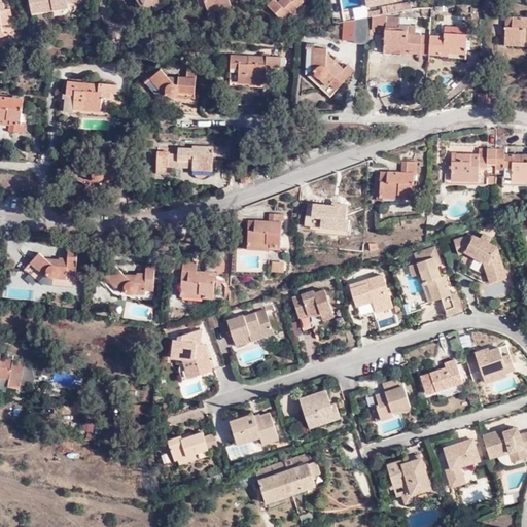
[(69,7),(68,3),(67,0),(30,0),(32,7),(54,5),(54,9),(69,7)]
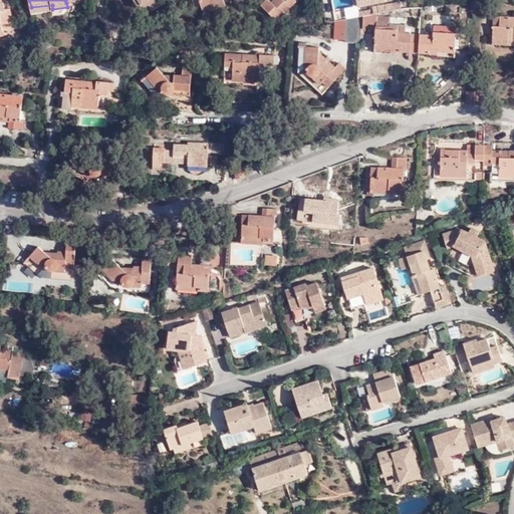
[(136,0),(141,9),(156,0),(136,0)]
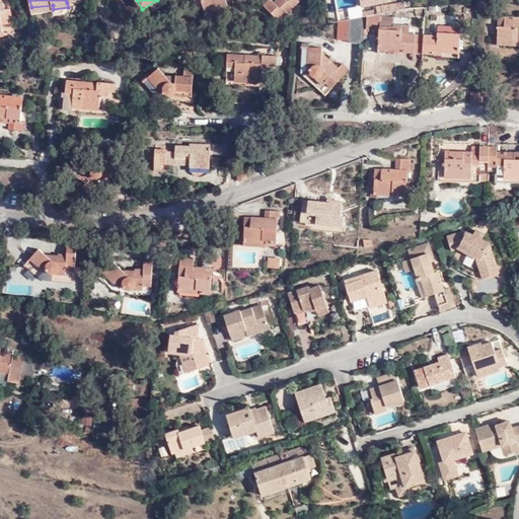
[(226,0),(202,0),(204,5),(206,11),(228,5),(226,0)]
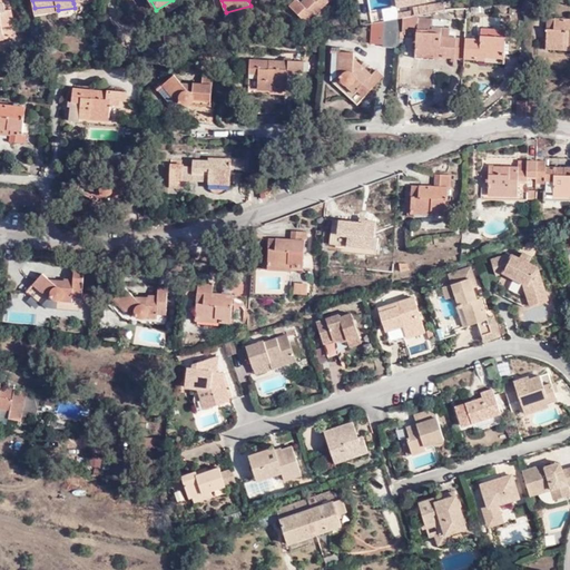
[(304,0),(303,1),(301,0),(296,0),(291,6),(307,22),(330,0),(304,0)]
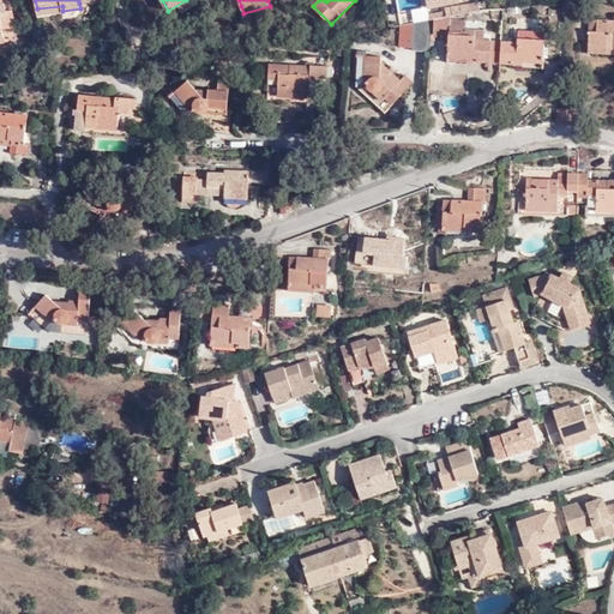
[(0,13),(0,17),(2,29),(16,28),(13,11),(6,13),(0,13)]
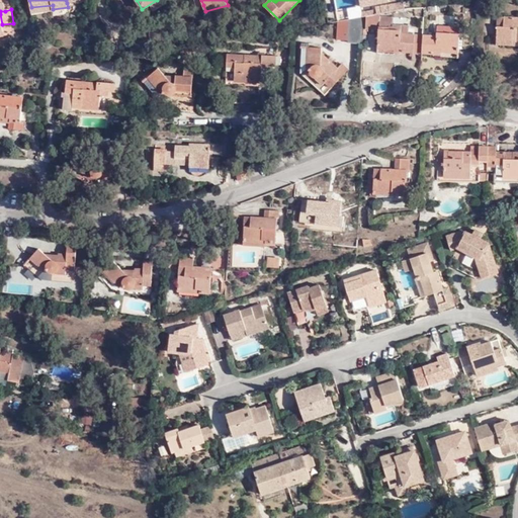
[(379,29),(380,17),(380,13),(366,16),(365,29),(379,29)]
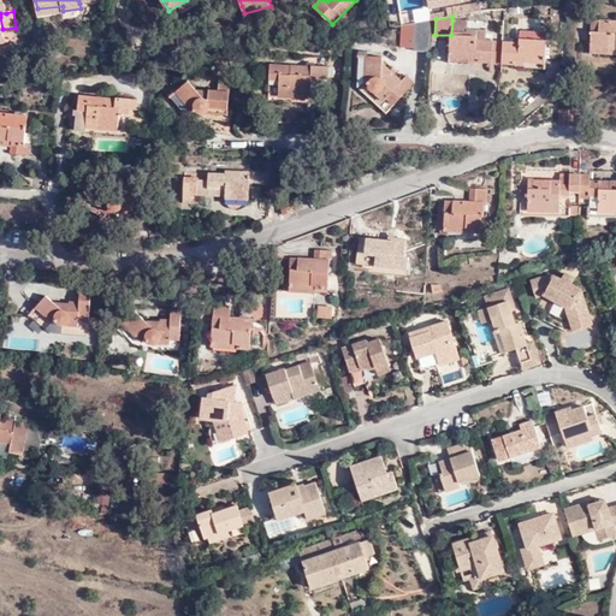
[(431,52),(432,21),(416,23),(415,51),(431,52)]
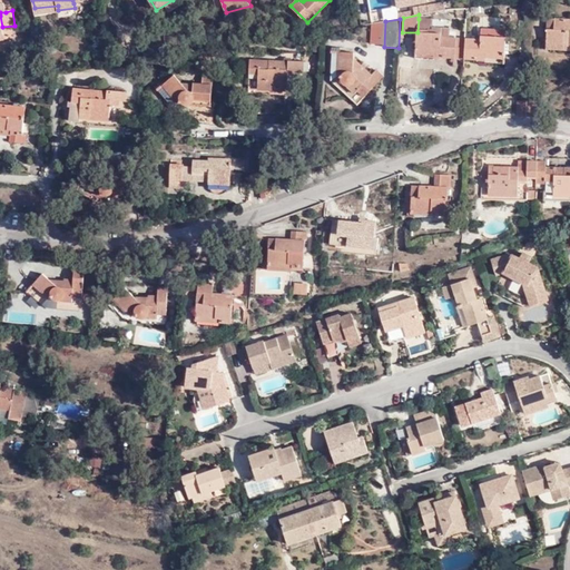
[(464,52),(465,39),(457,39),(457,37),(450,37),(451,29),(433,27),(433,20),(419,19),(418,32),(416,48),(435,48),(434,55),(434,57),(455,58),(455,52),(464,52)]
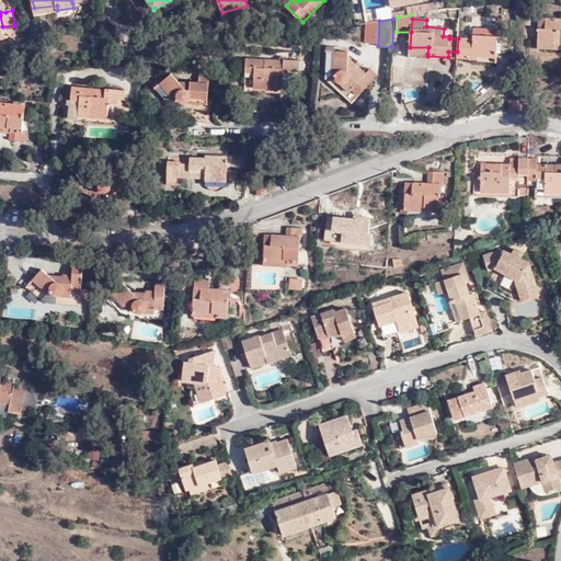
[(538,29),(538,42),(560,43),(560,47),(560,46),(560,19),(545,19),(545,29),(538,29)]
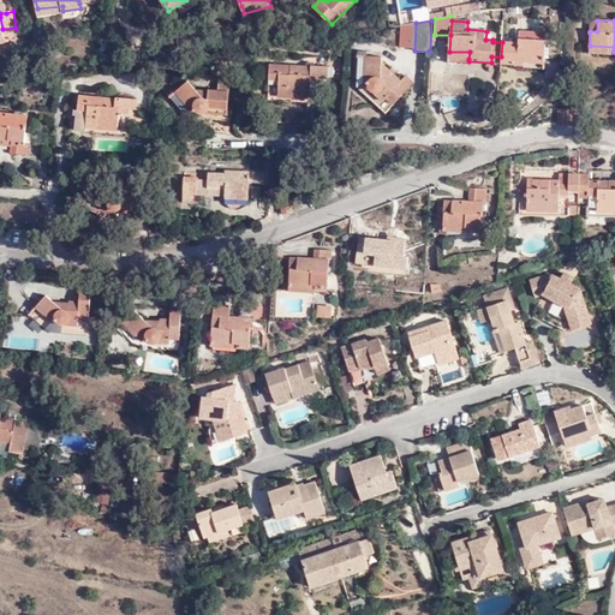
[(248,31),(245,22),(237,24),(239,33),(248,31)]
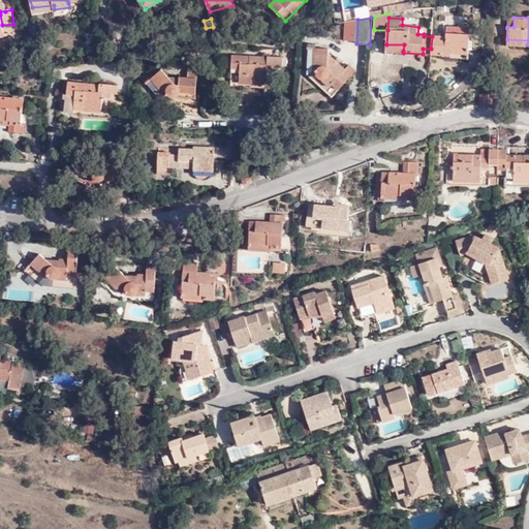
[(445,37),(432,36),(431,49),(431,54),(450,55),(450,53),(450,49),(467,50),(468,35),(445,33),(445,37)]
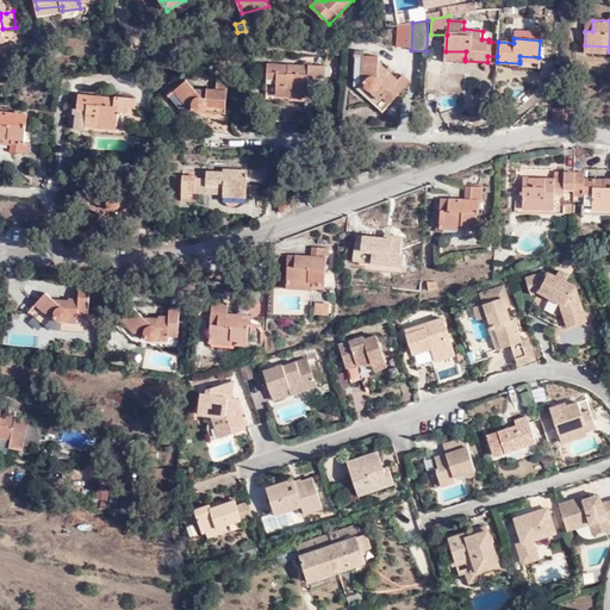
[(379,74),(379,68),(380,56),(365,56),(365,51),(358,51),(355,86),(384,112),(411,82),(404,75),(398,82),(390,75),(388,76),(386,80),(379,74)]
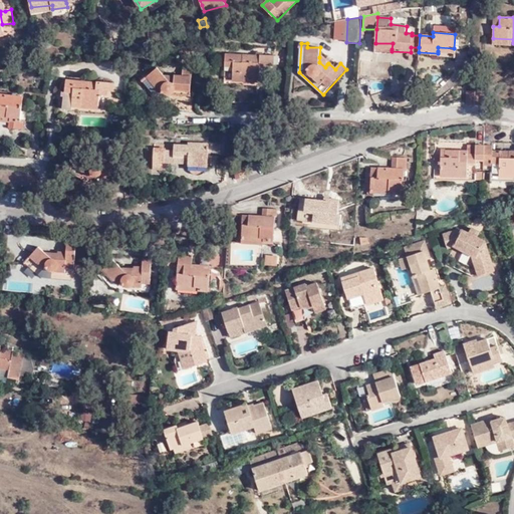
[(393,43),(375,43),(375,53),(381,53),(382,48),(392,49),(393,43)]
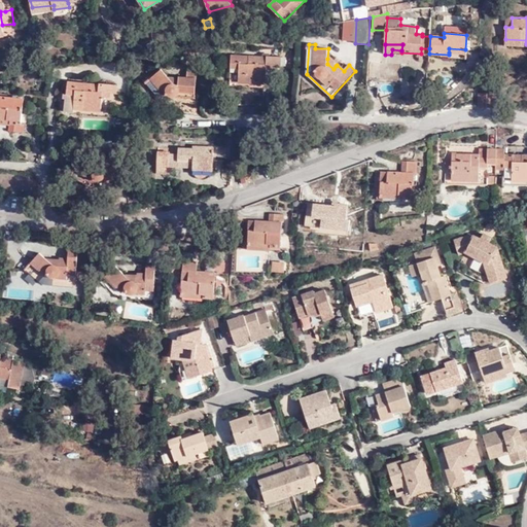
[(240,69),(239,79),(267,81),(268,70),(268,65),(274,66),(281,66),(281,57),(268,57),(268,58),(232,56),(232,68),(240,69)]
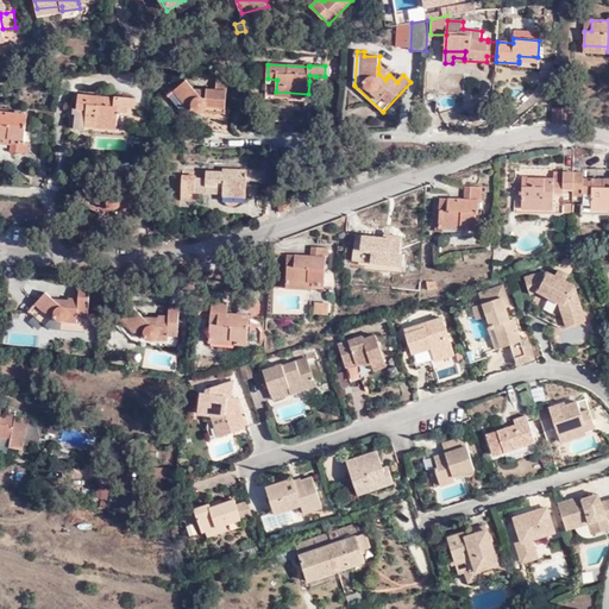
[(388,76),(378,68),(378,74),(385,80),(388,76)]
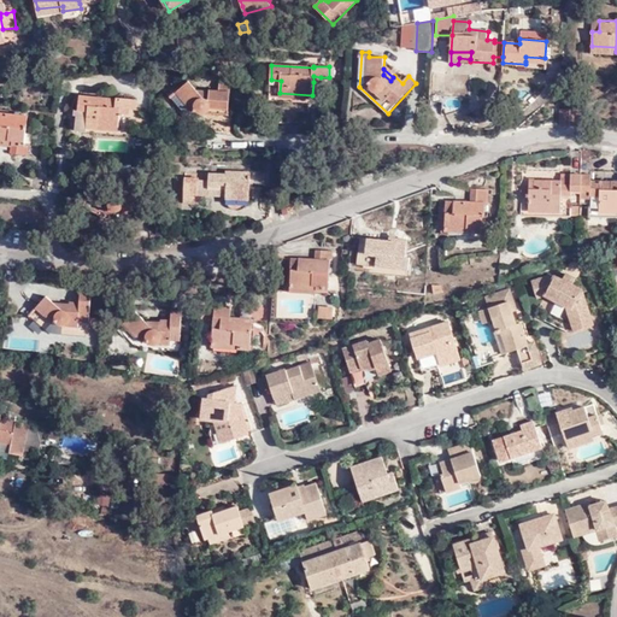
[(199,113),(191,121),(198,122),(206,123),(212,128),(217,131),(228,133),(231,83),(221,82),(221,89),(210,88),(210,90),(210,94),(201,94),(198,89),(189,81),(178,90),(199,113)]
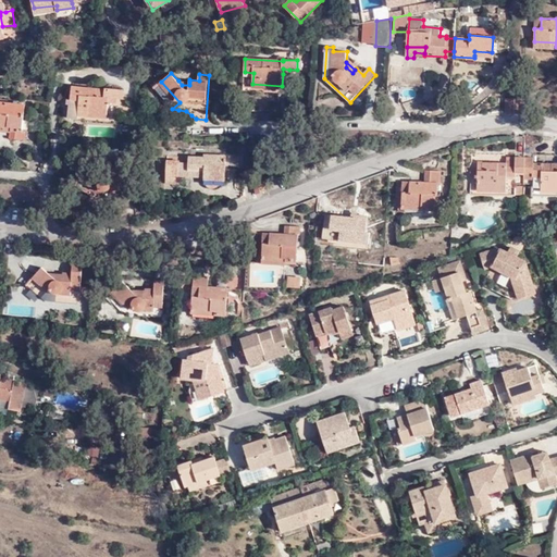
[(429,75),(428,76),(428,78),(428,81),(430,83),(433,83),(435,82),(436,79),(436,77),(435,75),(433,74),(431,74),(429,75)]
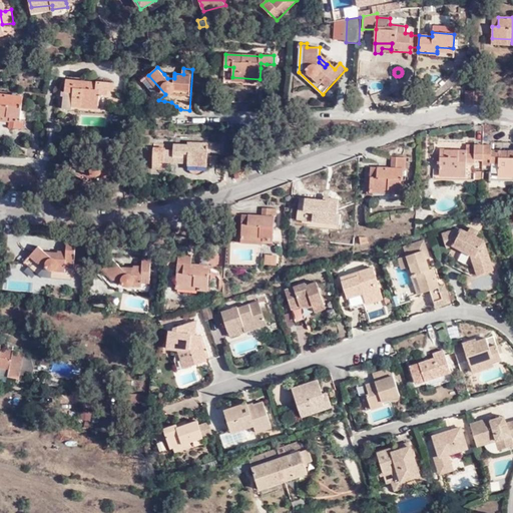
[(139,77),(158,100),(165,94),(148,75),(145,72),(139,77)]
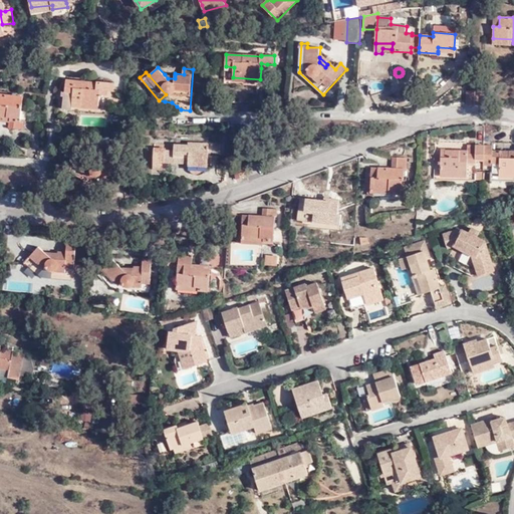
[(100,90),(108,90),(114,91),(114,82),(97,81),(97,82),(67,79),(64,108),(105,111),(106,95),(100,95),(100,90)]
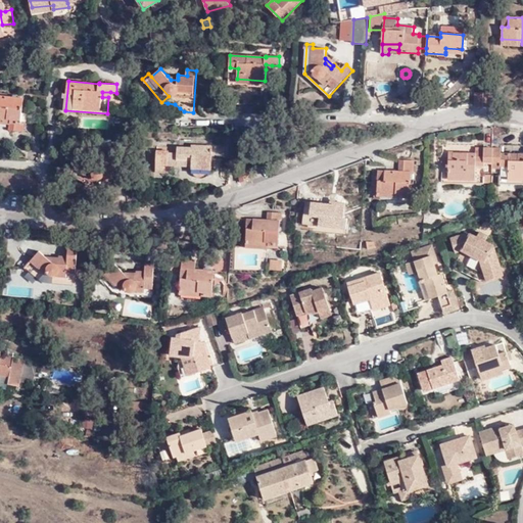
[(474,107),(482,107),(483,93),(475,93),(474,107)]
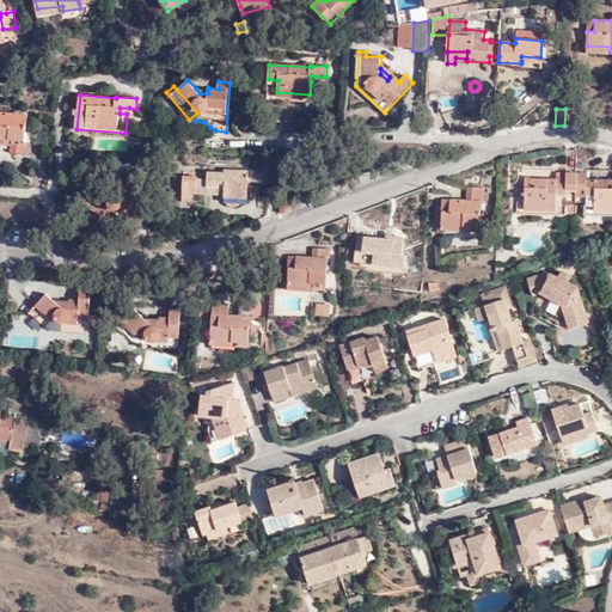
[(564,126),(574,126),(574,109),(565,109),(564,126)]
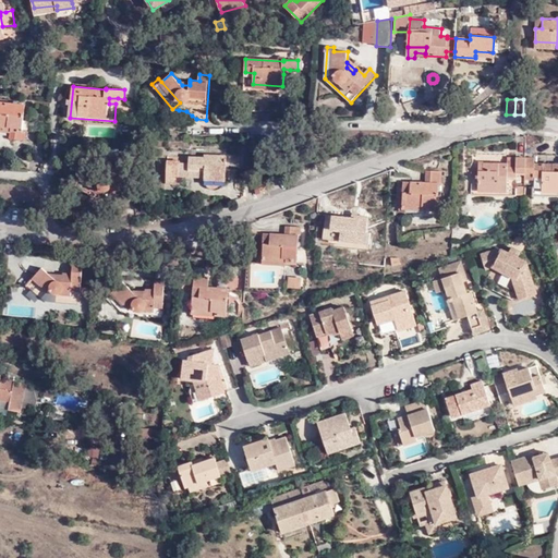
[(25,105),(0,101),(0,125),(12,126),(11,133),(10,138),(26,141),(27,129),(23,129),(25,105)]
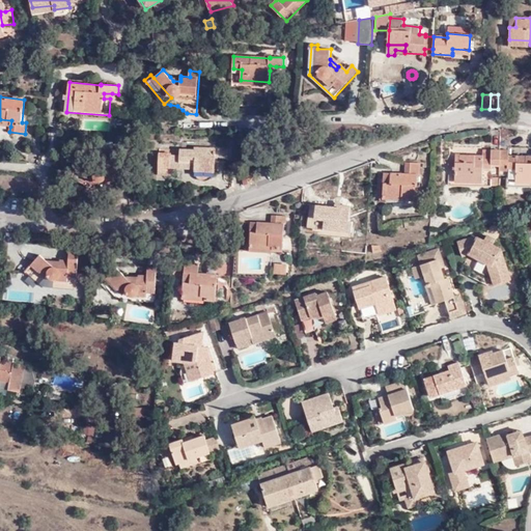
[(117,135),(118,149),(118,150),(132,148),(131,134),(117,135)]
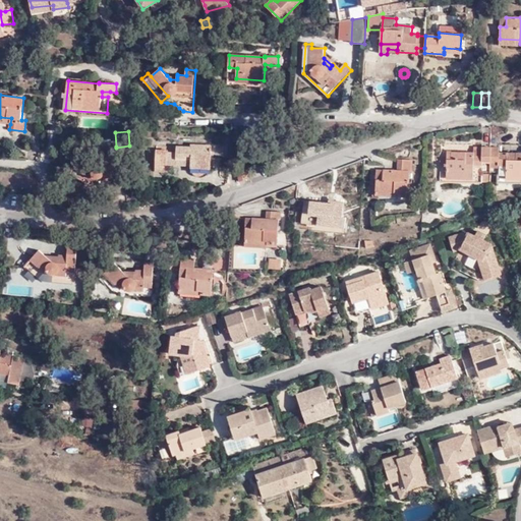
[(39,150),(42,133),(35,132),(32,148),(39,150)]
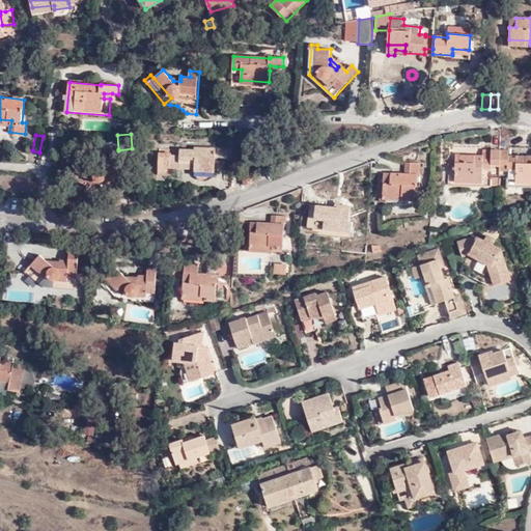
[(216,148),(200,147),(200,150),(194,150),(180,149),(180,156),(172,156),(172,152),(160,152),(160,172),(163,172),(171,172),(171,167),(190,168),(190,164),(195,164),(195,168),(194,172),(196,177),(198,179),(203,182),(206,182),(210,179),(213,176),(214,171),(218,172),(219,163),(215,162),(216,148)]
